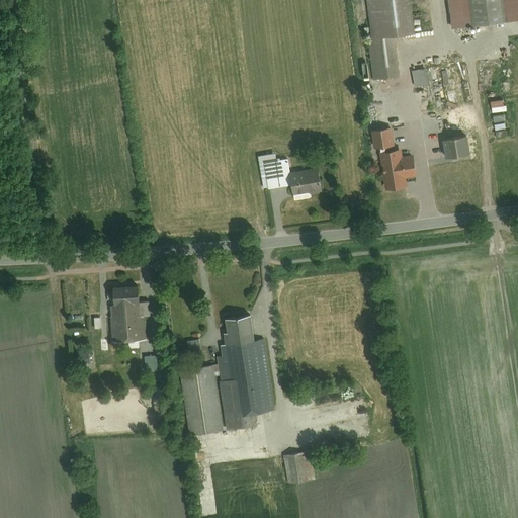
[(416,31),(411,0),(368,0),(373,36),(395,34),(416,31)]
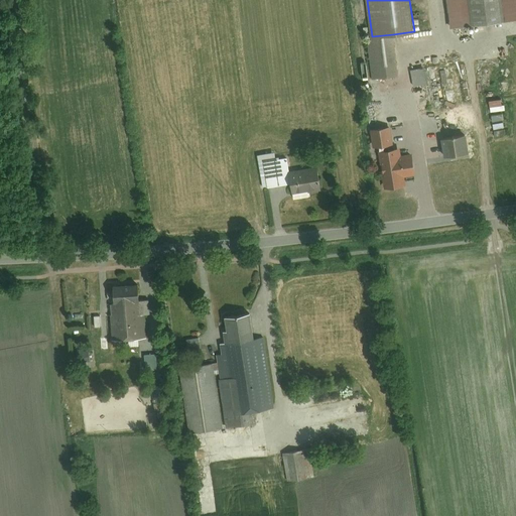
[(465,0),(444,0),(448,26),(469,24),(465,0)]
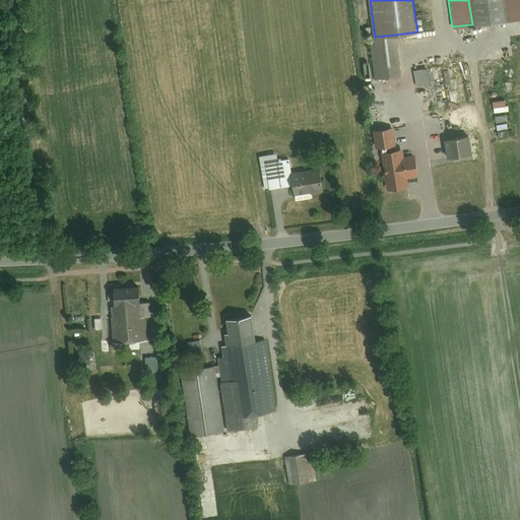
[(468,0),(472,24),(507,19),(504,0),(468,0)]
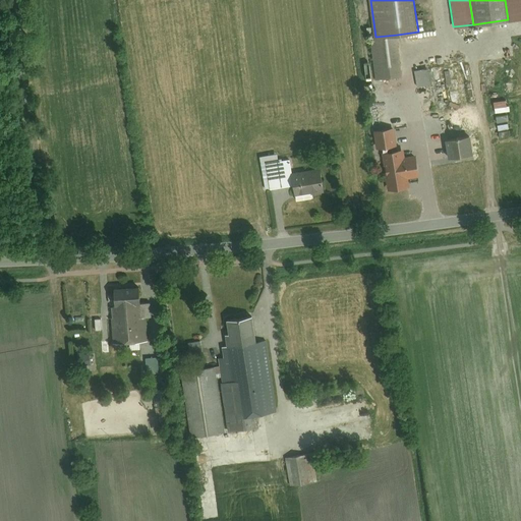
[(371,38),(377,78),(402,74),(397,35),(375,37),(371,38)]
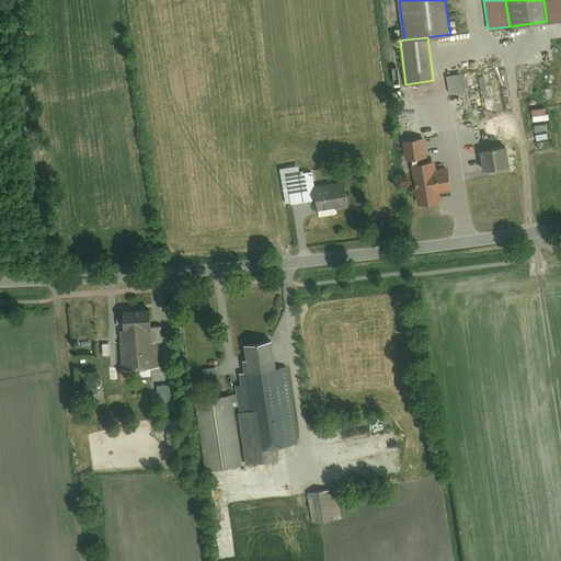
[(464,88),(459,71),(445,75),(449,91),(464,88)]
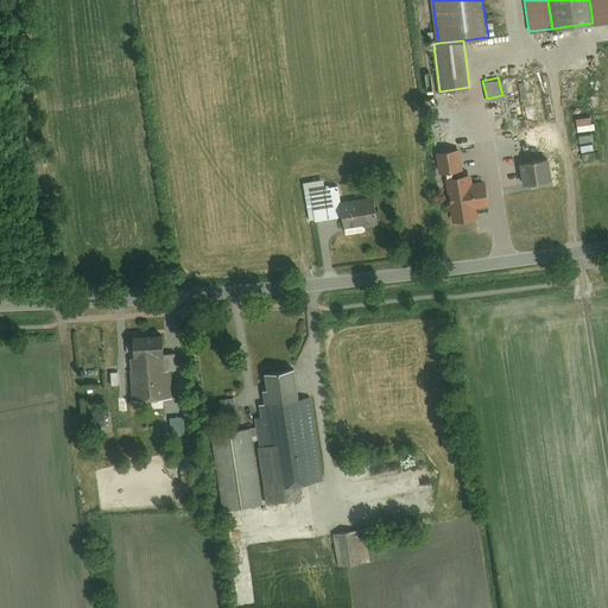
[(534,127),(515,131),(517,138),(536,134),(534,127)]
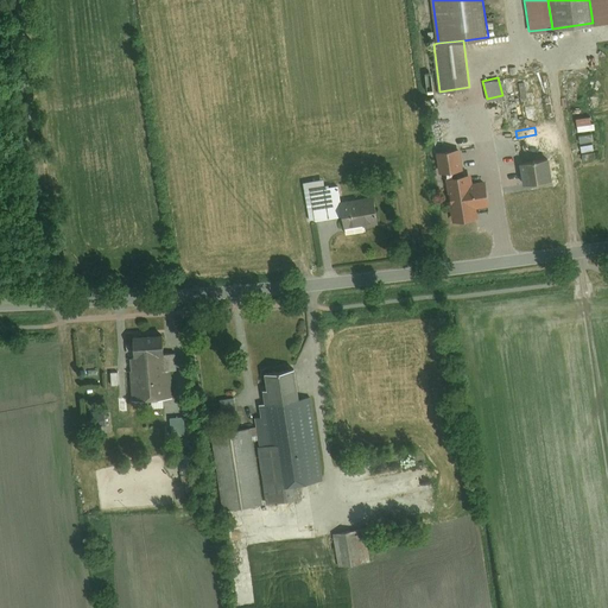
[(460,149),(435,151),(438,171),(462,169),(460,149)]
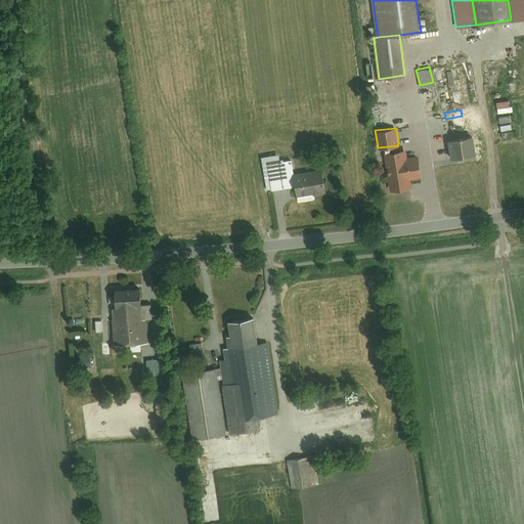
[(473,134),(446,139),(450,159),(476,155),(473,134)]
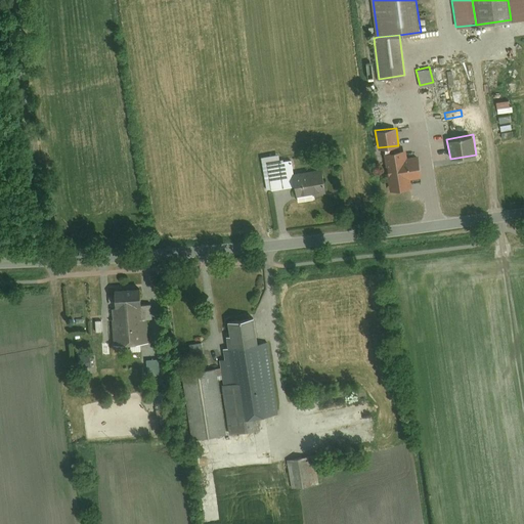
[(404,148),(384,153),(390,189),(410,186),(409,177),(405,157),(404,148)]
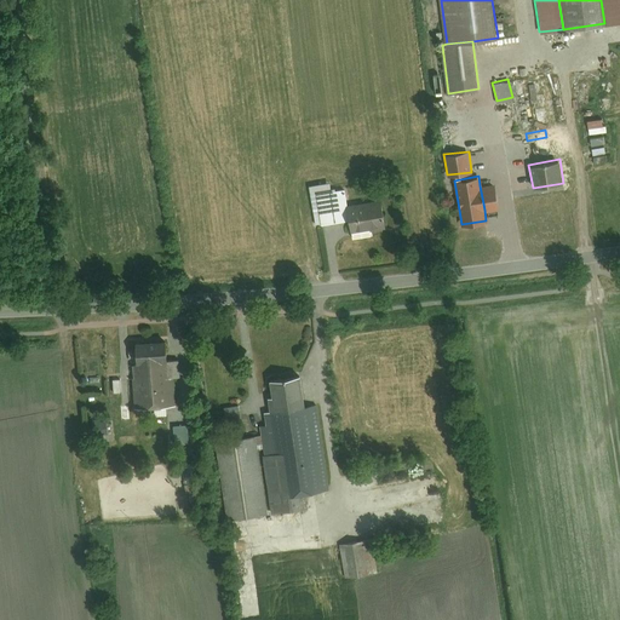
[(480,185),(484,210),(499,207),(495,182),(480,185)]
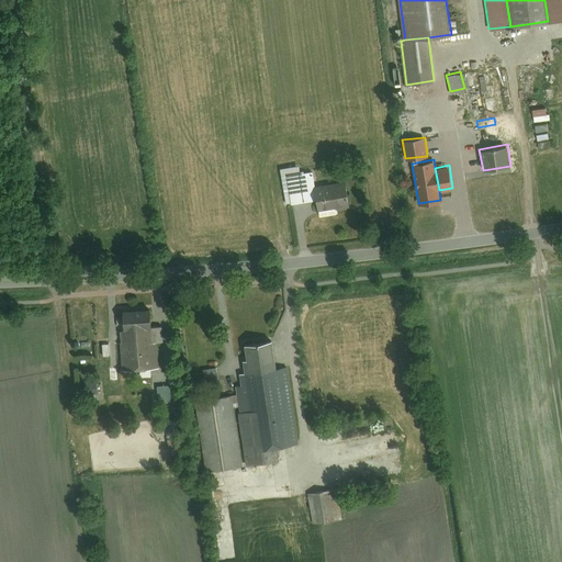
[(298,166),(280,168),(285,202),(316,198),(314,186),(312,170),(299,172),(298,166)]
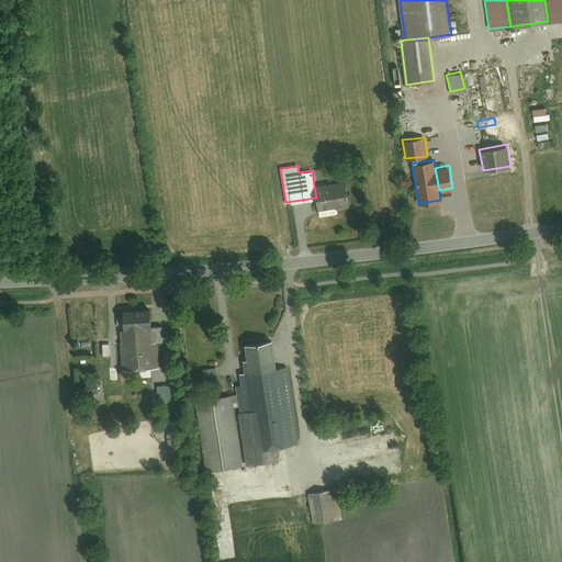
[(341,181),(314,186),(316,198),(318,209),(346,204),(341,181)]
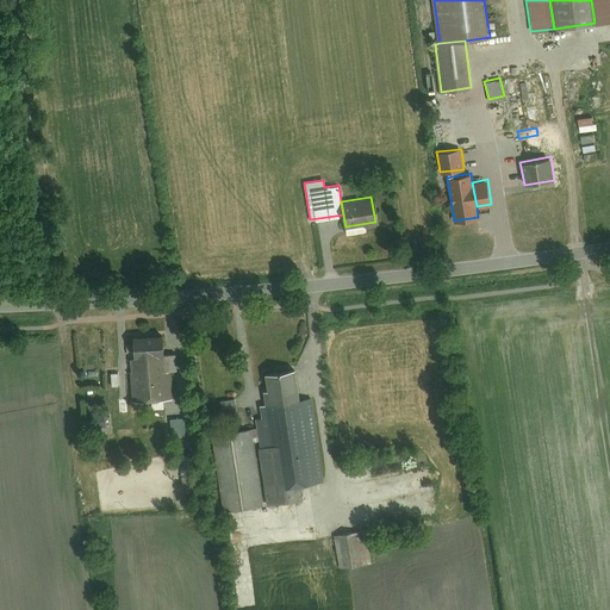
[(163,331),(128,336),(130,355),(160,350),(166,350),(163,331)]
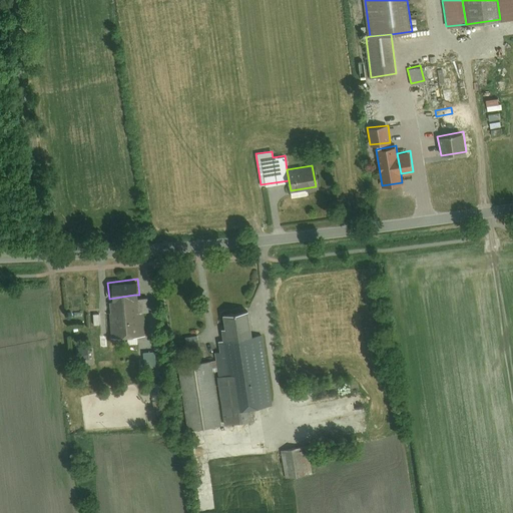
[(114,338),(154,333),(149,297),(134,299),(134,295),(109,299),(114,338)]
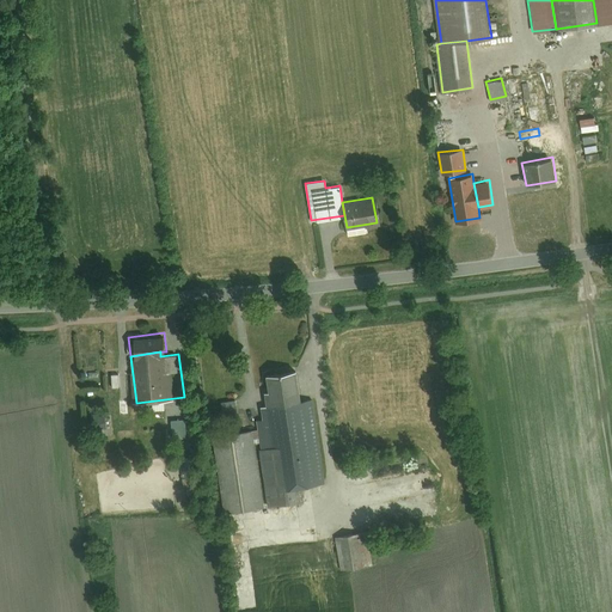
[(295,402),(292,369),(262,373),(267,405),(295,402)]
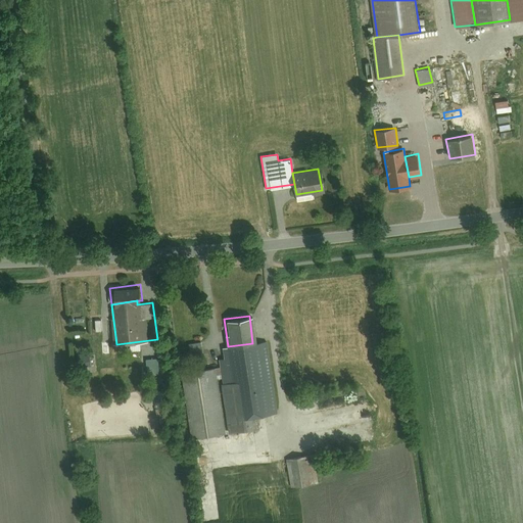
[(190,352),(201,352),(201,341),(190,341),(190,352)]
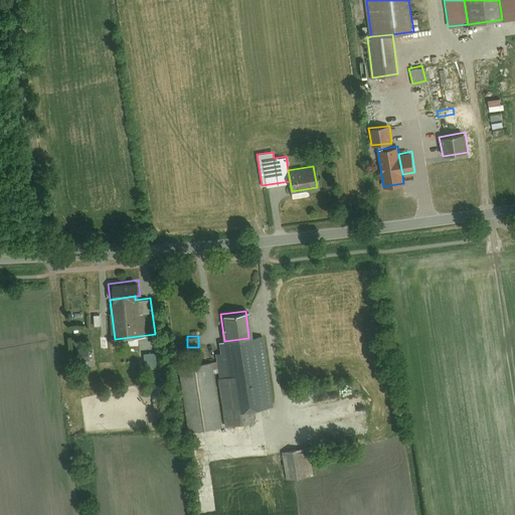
[(224,341),(219,341),(220,350),(214,351),(224,423),(249,420),(248,409),(273,406),(264,336),(248,338),(224,341)]
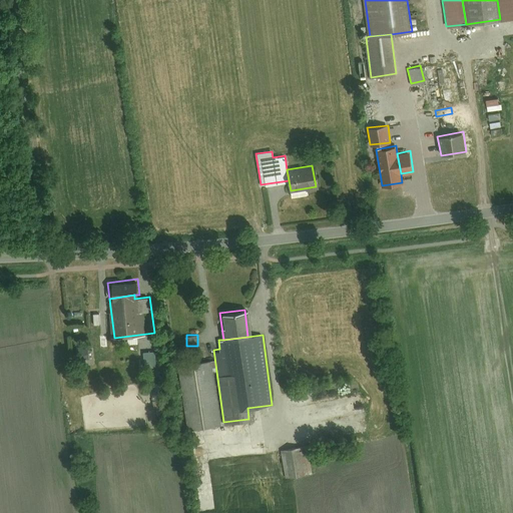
[(156,350),(142,352),(144,369),(157,367),(156,350)]
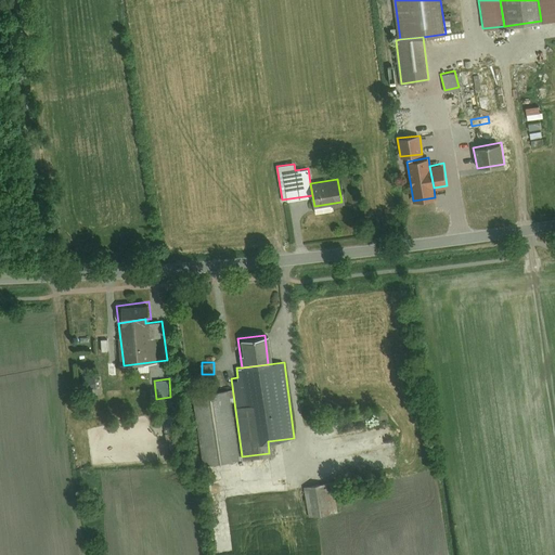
[(230,390),(194,395),(203,463),(239,457),(230,390)]
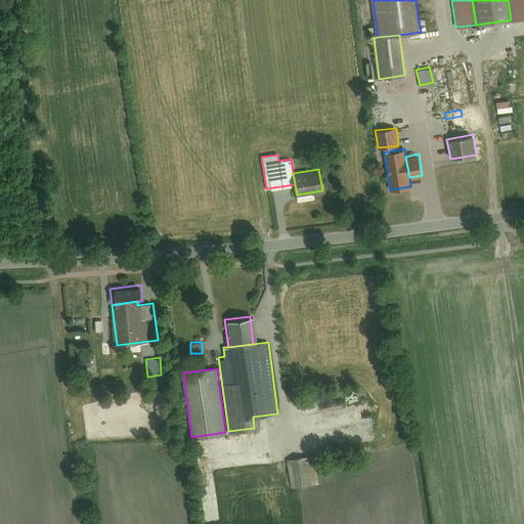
[(313,454),(286,457),(290,487),(317,483),(313,454)]
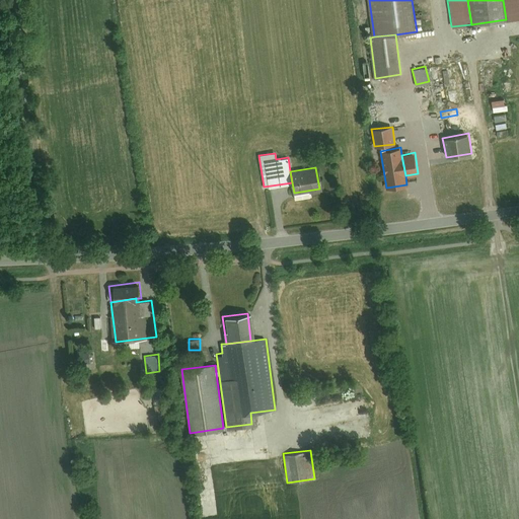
All buildings are outlined.
